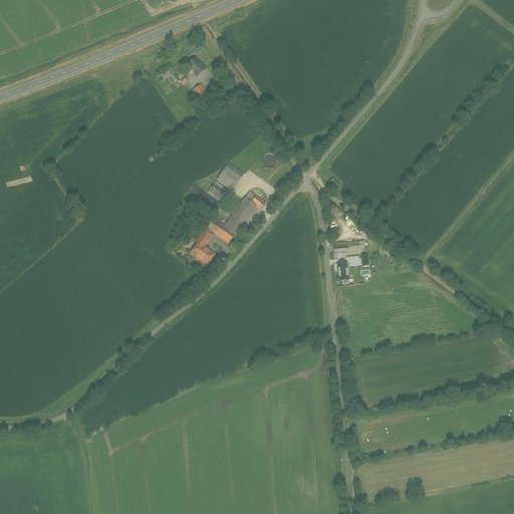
[(206,69),(196,58),(187,66),(196,77),(206,69)]
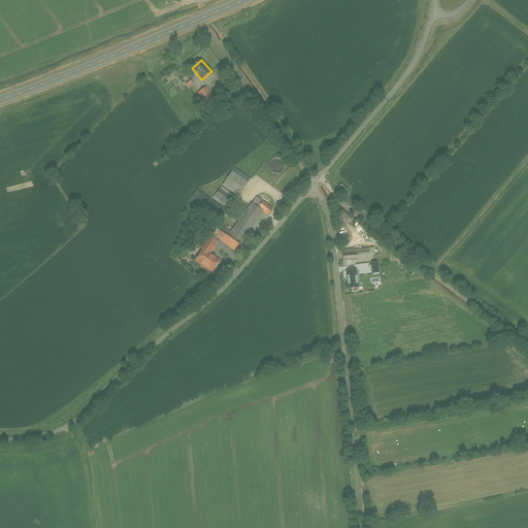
[(170,73),(173,78),(179,74),(175,70),(170,73)]
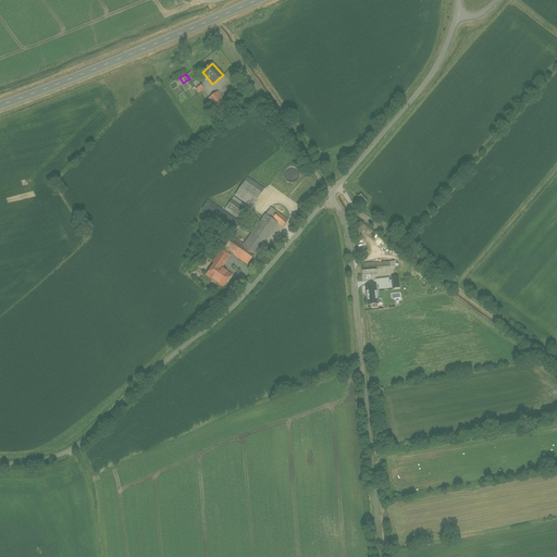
[(198,81),(194,84),(199,93),(205,89),(198,81)]
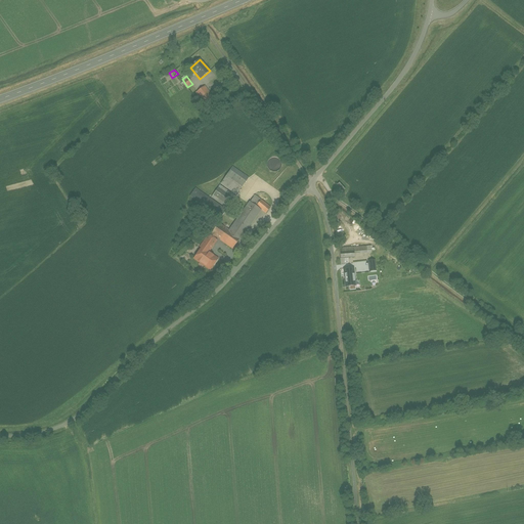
[(213,96),(205,86),(194,93),(203,104),(213,96)]
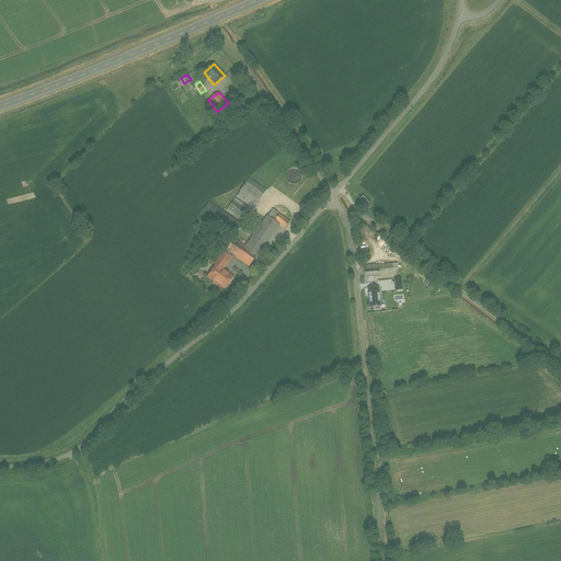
[(209,202),(202,212),(233,233),(241,224),(243,225),(266,191),(249,180),(226,213),(209,202)]
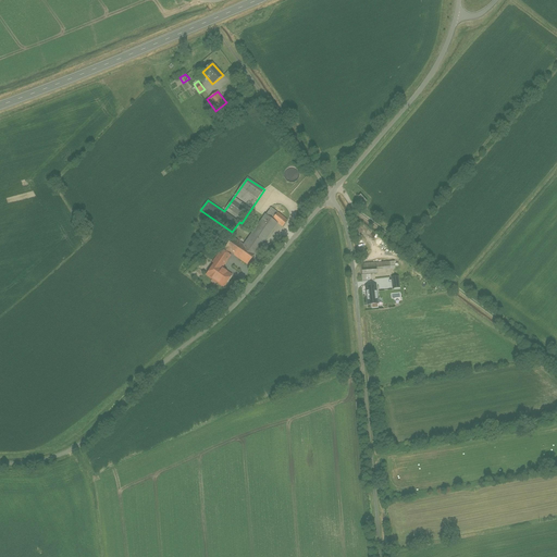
[(356,200),(363,207),(369,200),(361,194),(356,200)]
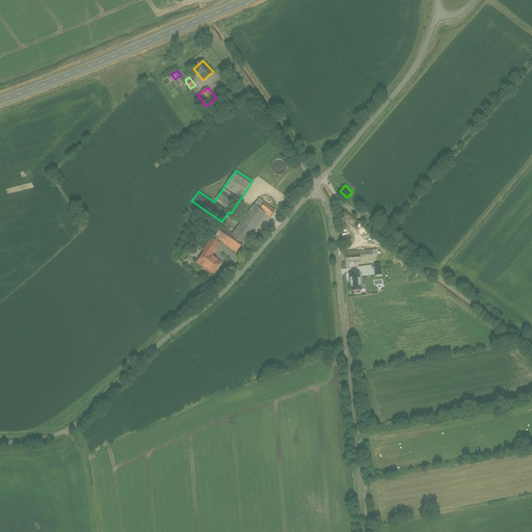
[(211,239),(194,262),(213,274),(221,262),(212,256),(219,245),(217,243),(219,241),(237,254),(265,213),(269,216),(274,210),(258,198),(233,234),(222,227),(212,240),(211,239)]
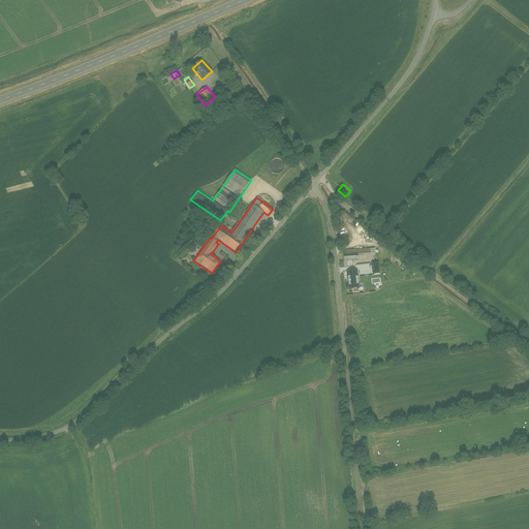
[(374,249),(342,250),(342,260),(359,260),(358,255),(375,254),(374,249)]
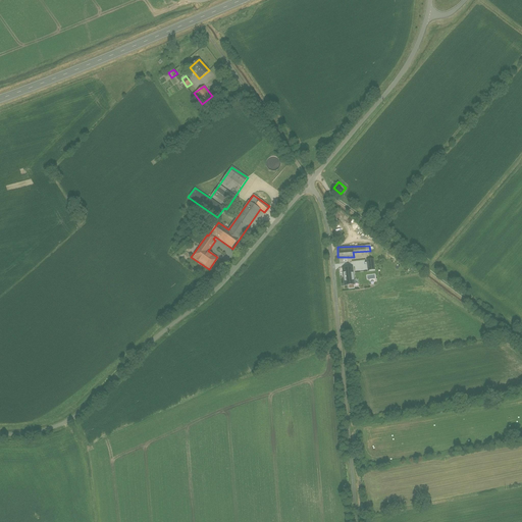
[(352,268),(342,269),(344,285),(354,283),(352,268)]
